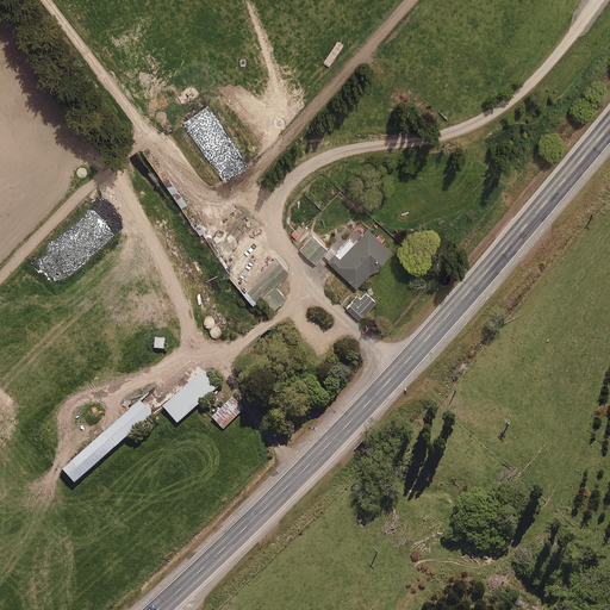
[(367,228),(353,242),(349,238),(336,251),(330,247),(322,255),(355,287),(390,249),(367,228)]
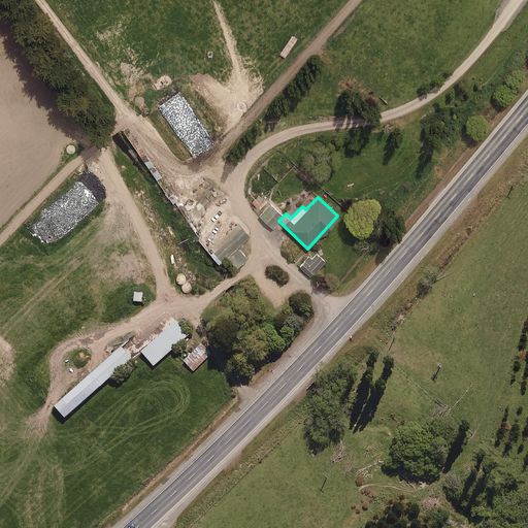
[(237,246),(250,235),(238,223),(209,248),(221,260),(226,256),(235,267),(246,257),(237,246)]
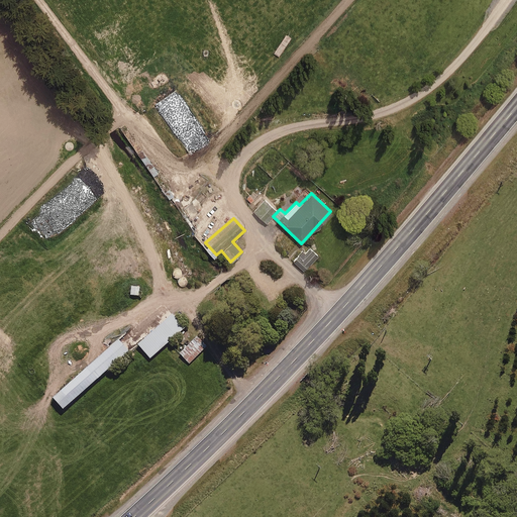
[(303,270),(317,255),(310,248),(304,253),(301,250),(293,259),(303,270)]
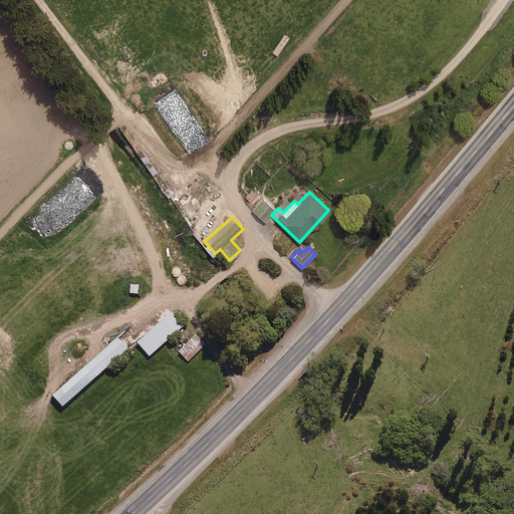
[(131,293),(139,294),(140,287),(144,287),(144,283),(140,283),(140,285),(131,284),(131,293)]
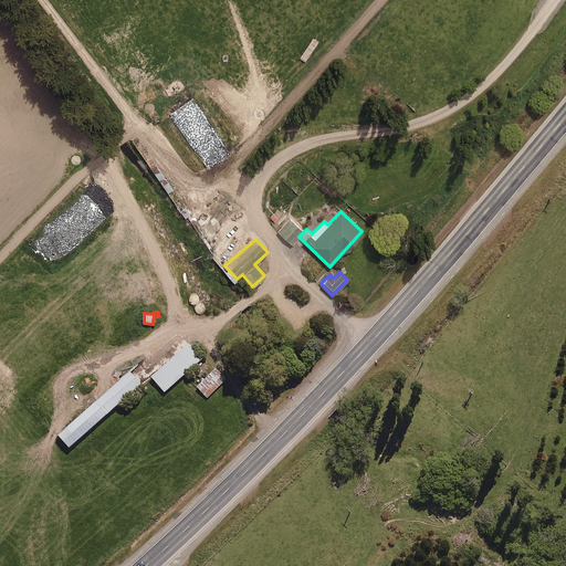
[(165,392),(202,359),(189,345),(152,377),(165,392)]
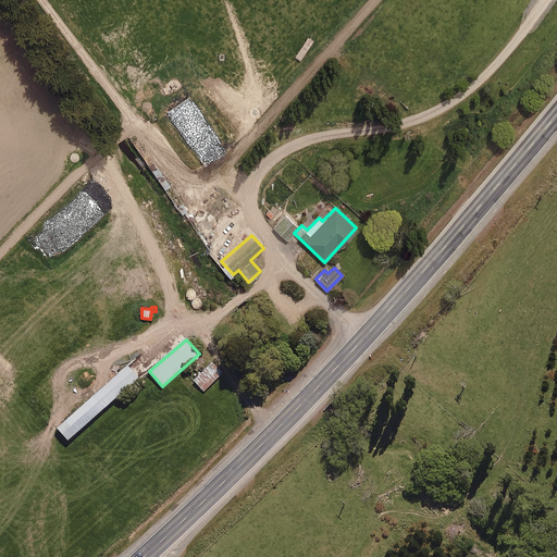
[(205,392),(223,373),(213,363),(195,381),(205,392)]
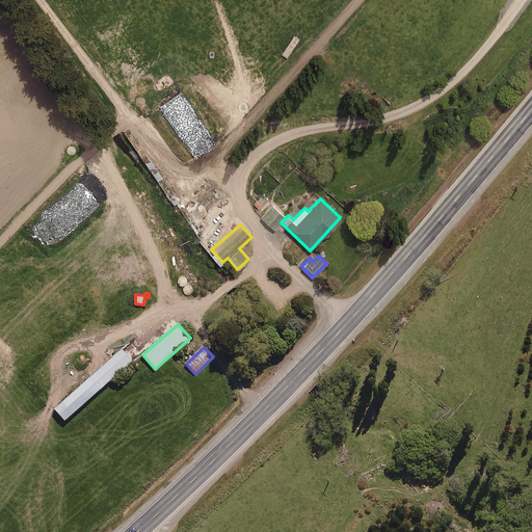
[(67,421),(134,362),(124,350),(56,409),(67,421)]
